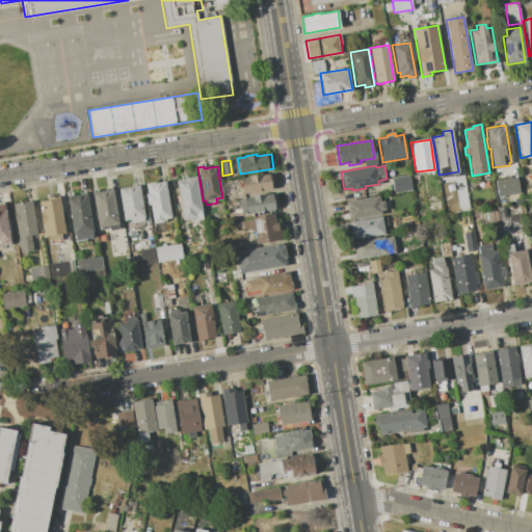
[(240,178),(249,177),(249,176),(260,175),(260,176),(273,174),(275,188),(243,193),(240,178)]
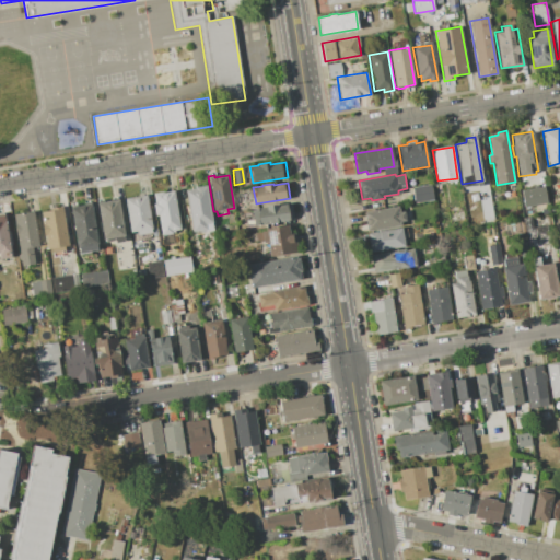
[(412,187),(431,184),(433,200),(415,203),(412,187)]
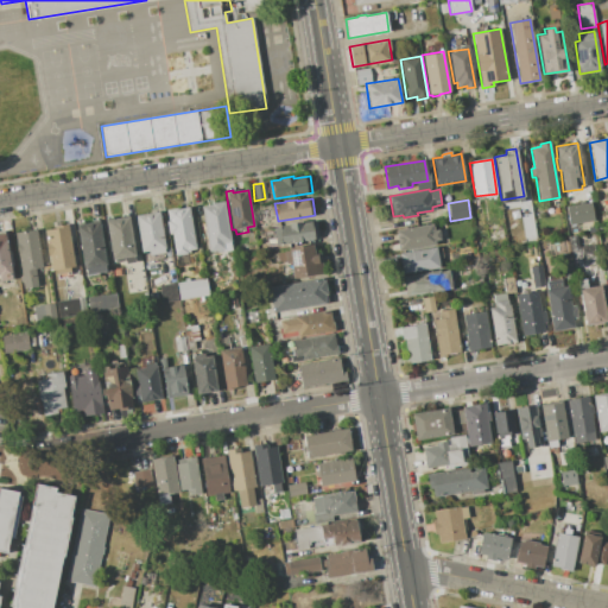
[(202,207),(211,204),(210,203),(225,202),(232,249),(217,252),(217,249),(208,251),(202,207)]
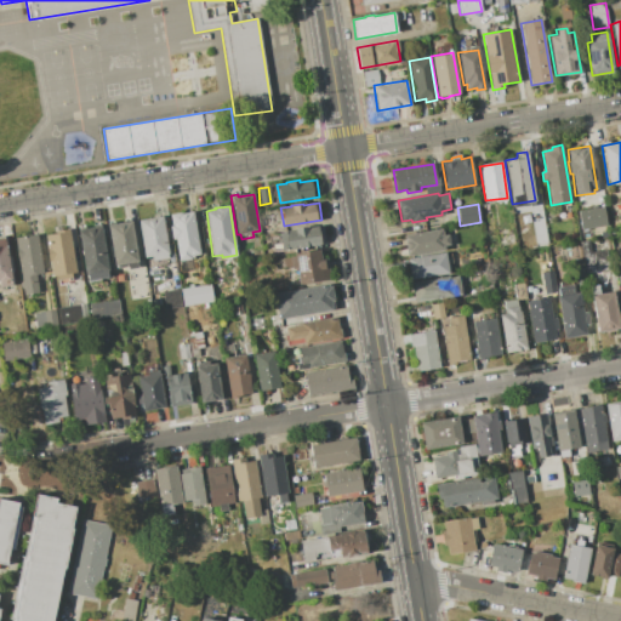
[(579,211),(603,208),(607,224),(588,228),(588,231),(582,232),(579,211)]
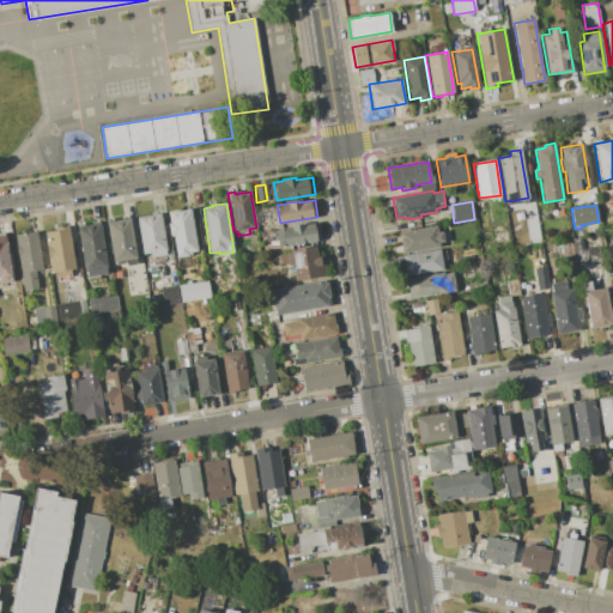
[(168,212),(190,208),(198,250),(192,250),(192,254),(176,256),(174,236),(170,236),(168,223),(170,223),(168,212)]
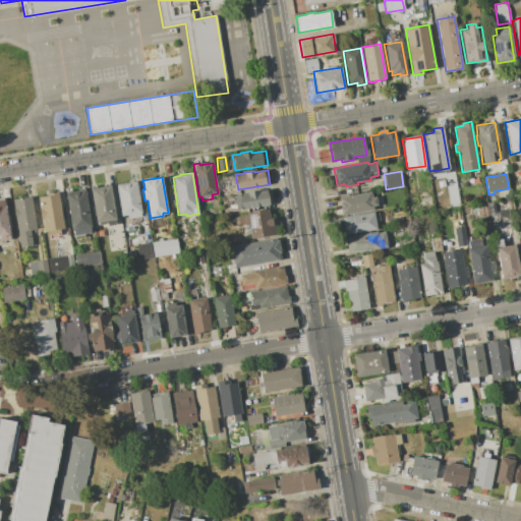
[(116,184),(136,181),(142,216),(128,219),(127,215),(121,216),(116,184)]
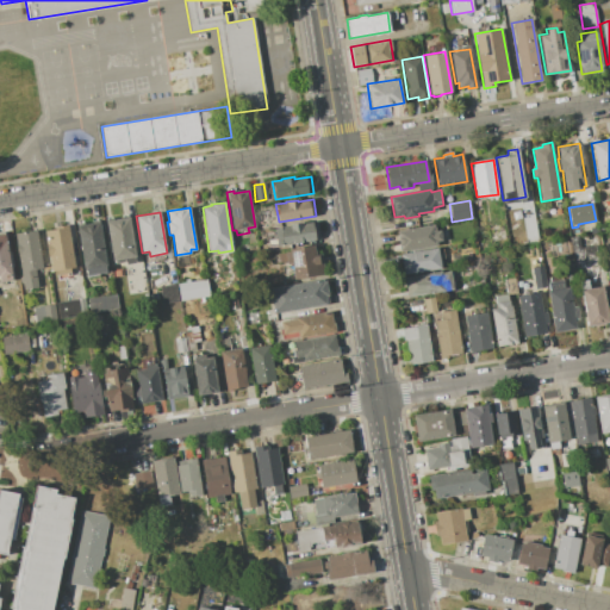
[(106,222),(129,218),(136,256),(135,256),(135,263),(125,265),(124,259),(123,259),(123,262),(114,263),(114,260),(112,260),(106,222)]
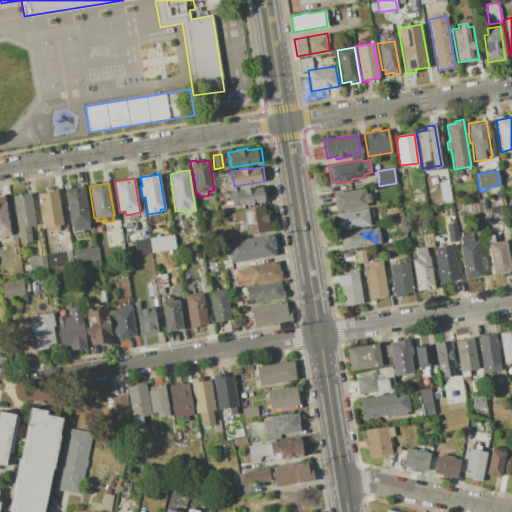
[(230,192),(243,190),(243,188),(253,186),(253,188),(266,186),(268,200),(232,206),(230,192)]
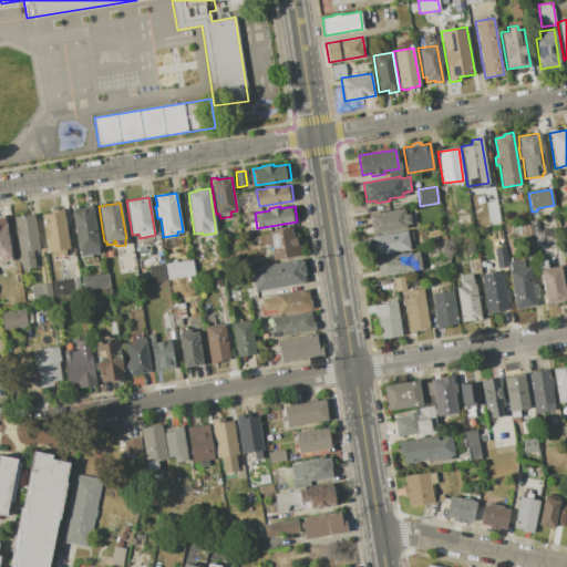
[(71,210),(92,207),(100,253),(80,256),(80,249),(78,250),(71,210)]
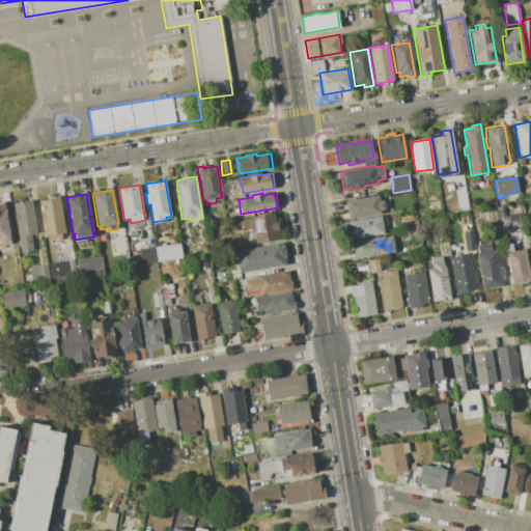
[(38,201),(52,199),(52,197),(59,196),(65,232),(63,233),(64,236),(49,240),(48,235),(45,236),(38,201)]
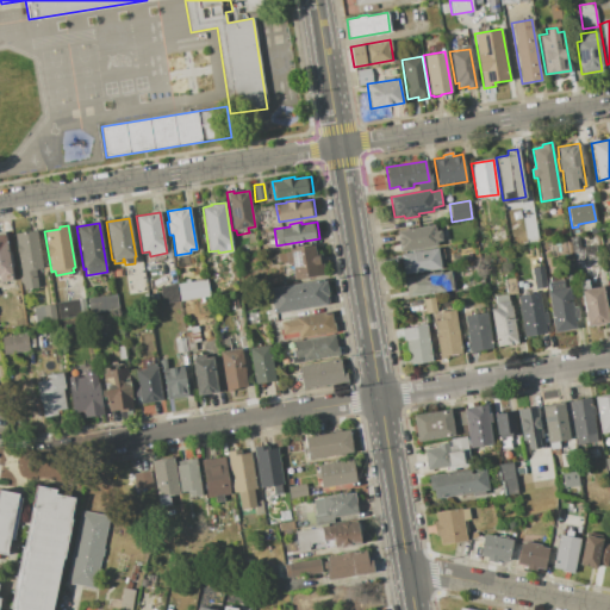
[(397,231),(434,225),(435,231),(440,230),(441,241),(436,242),(437,246),(399,251),(397,231)]
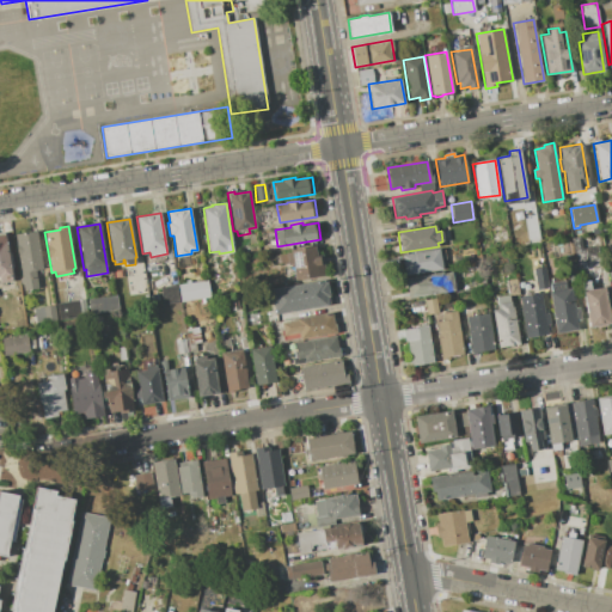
[(14,234),(36,231),(42,269),(35,270),(38,288),(24,291),(19,256),(18,257),(16,244),(17,243),(14,234)]
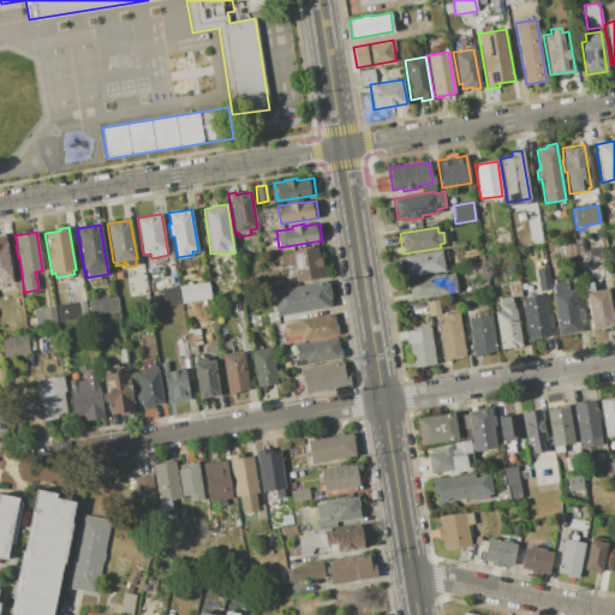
[(0,237),(4,237),(12,281),(0,284),(0,237)]
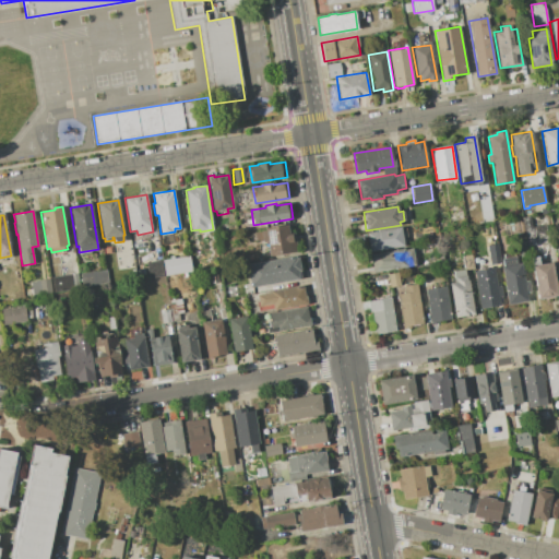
[(260,232),(265,230),(265,228),(288,225),(289,234),(295,233),(298,251),(269,256),(266,241),(262,241),(260,232)]
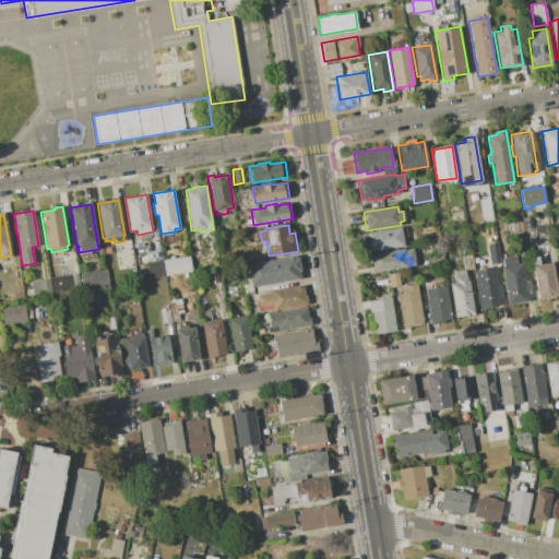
[(367,233),(401,227),(404,247),(370,252),(367,233)]
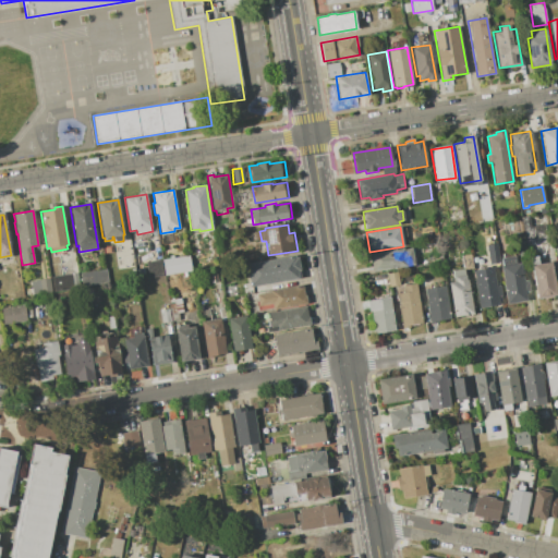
[(486,245),(497,243),(500,262),(489,264),(486,245)]
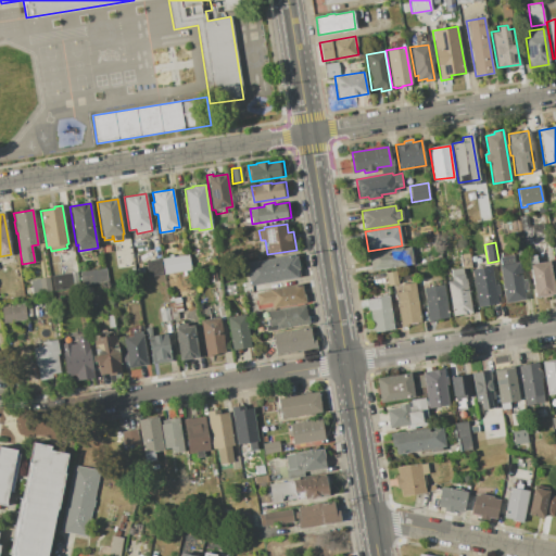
[(368,252),(402,247),(402,249),(411,247),(414,263),(405,264),(405,265),(371,270),(368,252)]
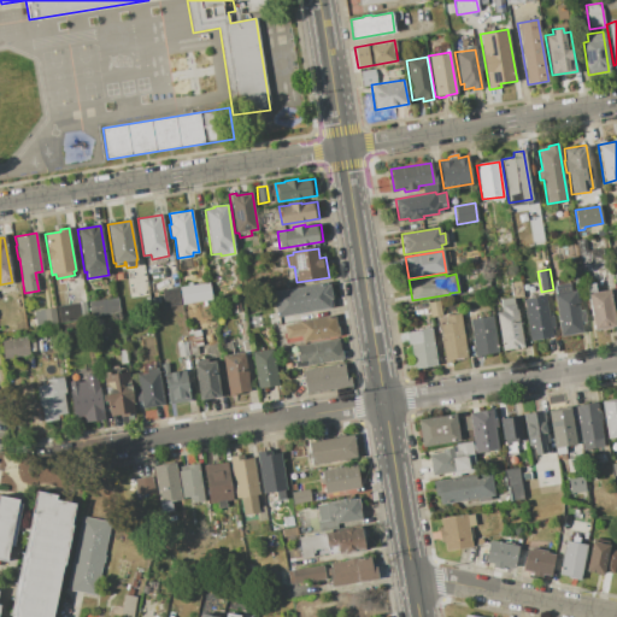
[(513,298),(511,282),(521,281),(523,295),(513,298)]
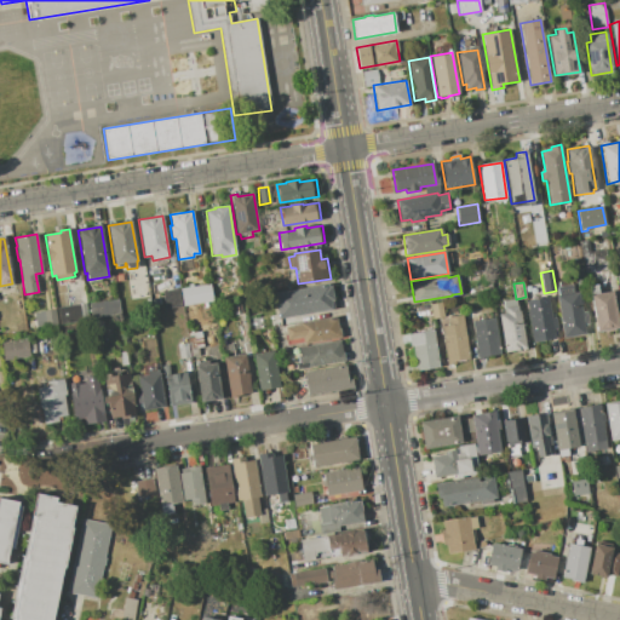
[(181,288),(189,287),(189,285),(193,283),(193,286),(211,283),(213,302),(183,305),(181,288)]
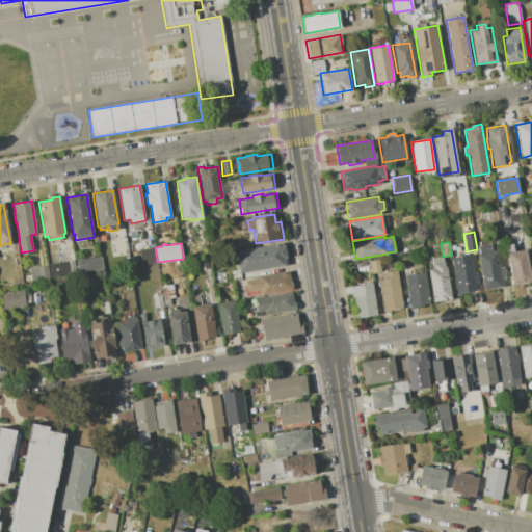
[(530,283),(512,285),(505,244),(512,243),(513,251),(525,249),(530,283)]
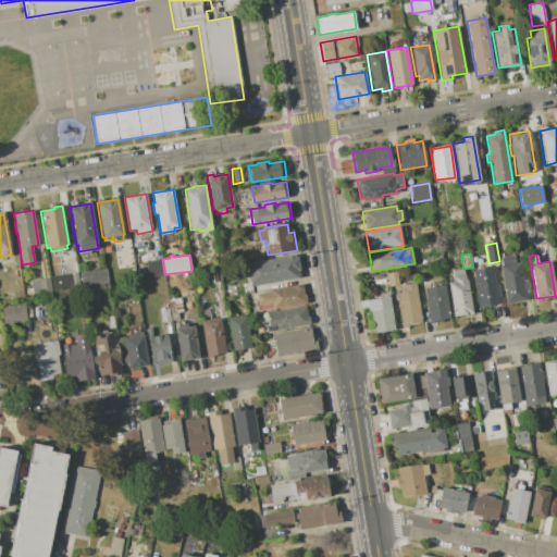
[(246,263),(295,256),(295,257),(297,257),(299,269),(297,270),(298,277),(249,285),(246,263)]
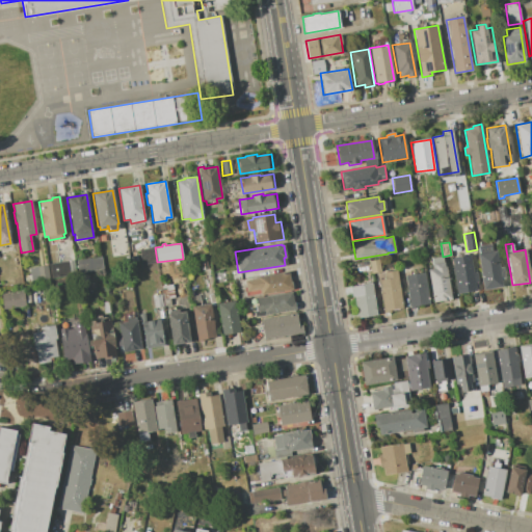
[(479,246),(491,244),(493,250),(496,250),(499,267),(502,267),(504,277),(500,278),(502,287),(484,290),(478,254),(480,253),(479,246)]
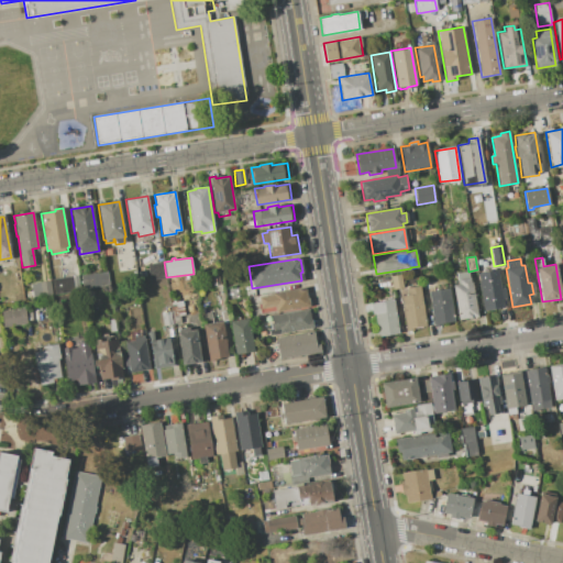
[(164,262),(166,277),(150,279),(147,264),(164,262)]
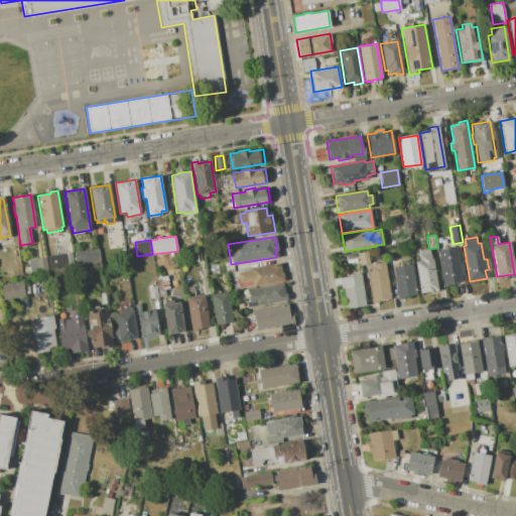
[(437,250),(456,247),(459,264),(463,263),(464,273),(460,274),(461,281),(443,284),(437,250)]
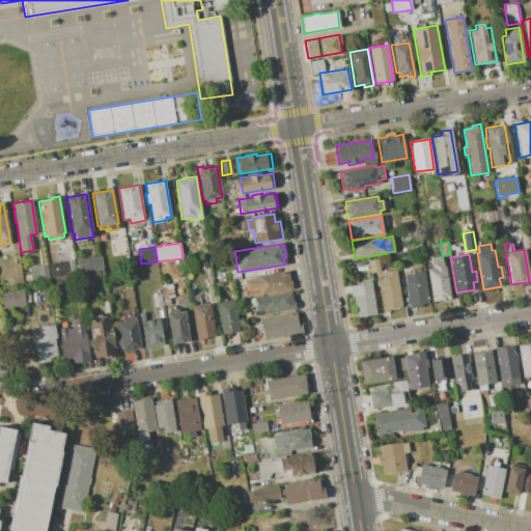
[(76,259),(101,255),(103,270),(79,273),(76,259)]
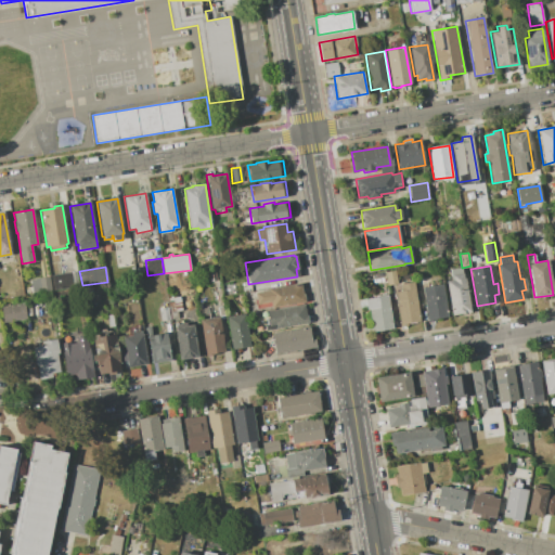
[(452,315),(447,281),(452,280),(450,270),(462,268),(464,279),(465,279),(470,312),(452,315)]
